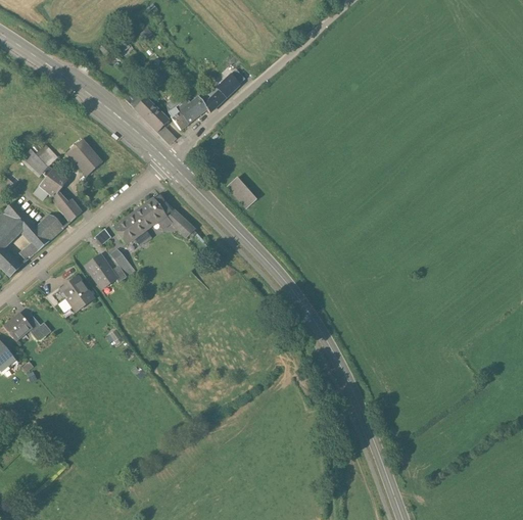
[(148,26),(142,32),(148,38),(154,31),(148,26)]
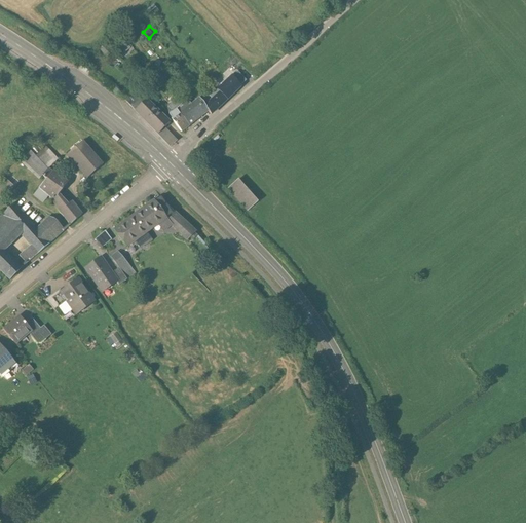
[(105,42),(99,48),(106,54),(112,49),(105,42)]
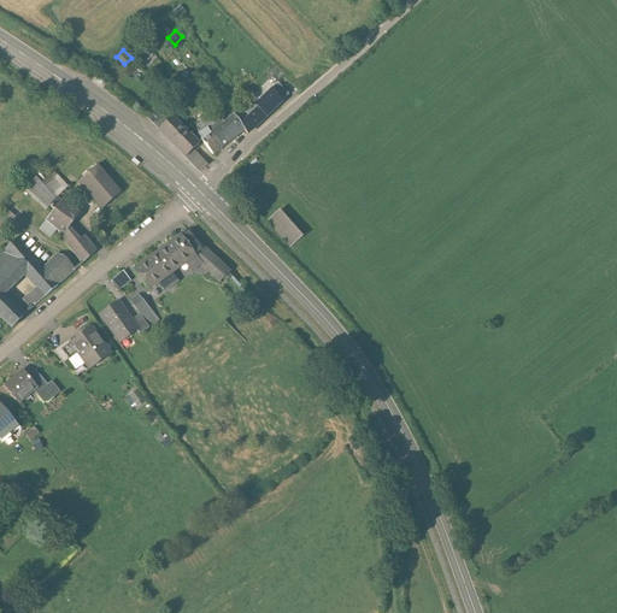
[(289,92),(280,81),(272,87),(282,98),(289,92)]
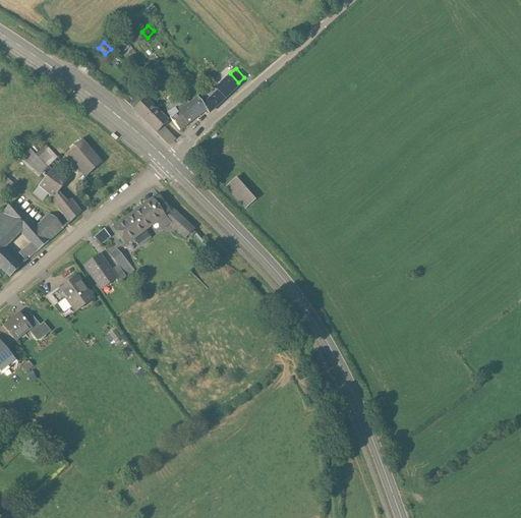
[(218,89),(226,99),(240,85),(238,82),(230,73),(229,73),(215,85),(218,89)]
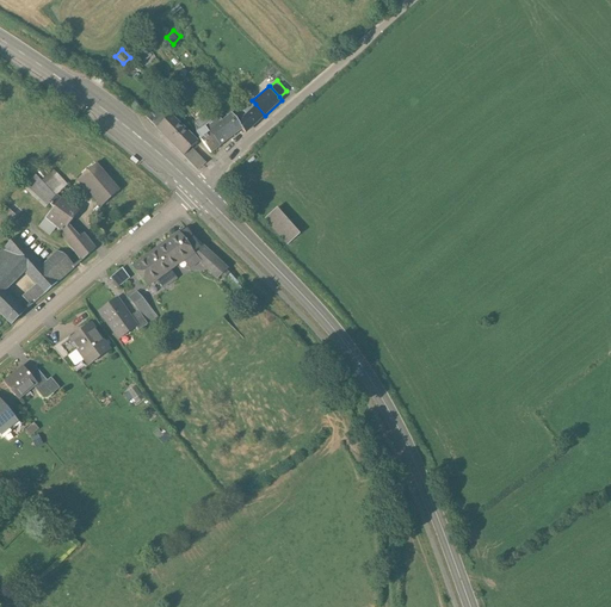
[(197,140),(158,100),(143,115),(183,154),(191,146),(197,140)]
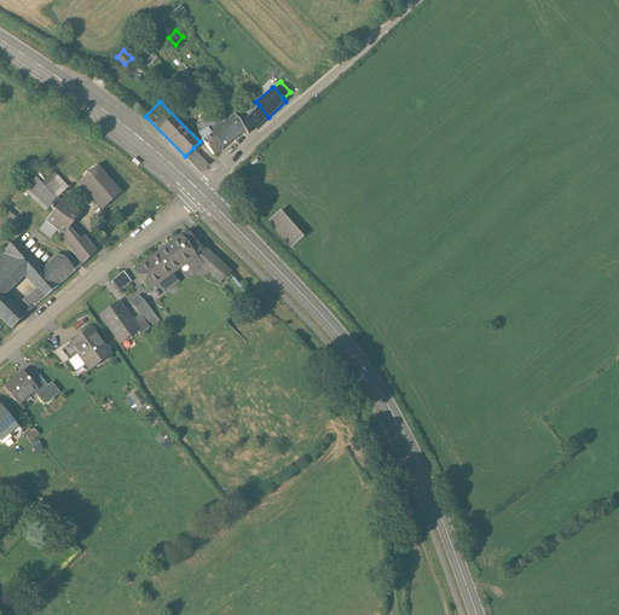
[(250,132),(268,117),(259,105),(241,121),(247,127),(250,132)]
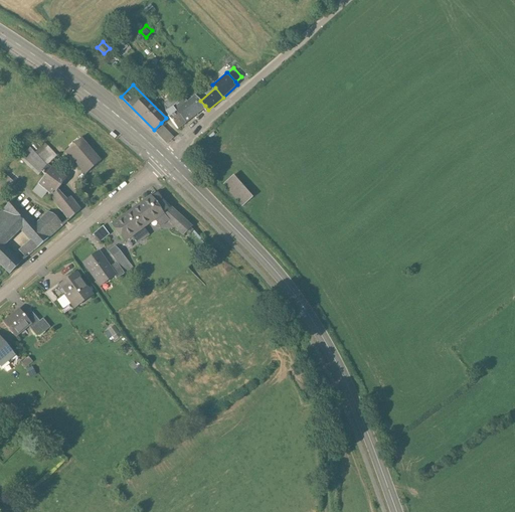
[(171,105),(186,122),(205,106),(200,101),(195,95),(188,101),(183,95),(177,101),(171,105)]
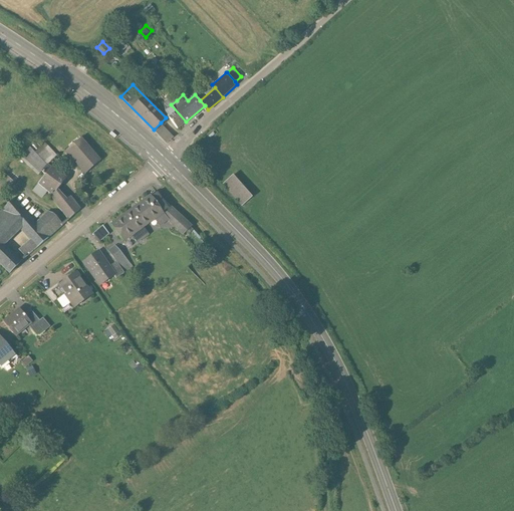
[(173,95),(164,102),(168,107),(171,104),(177,100),(173,95)]
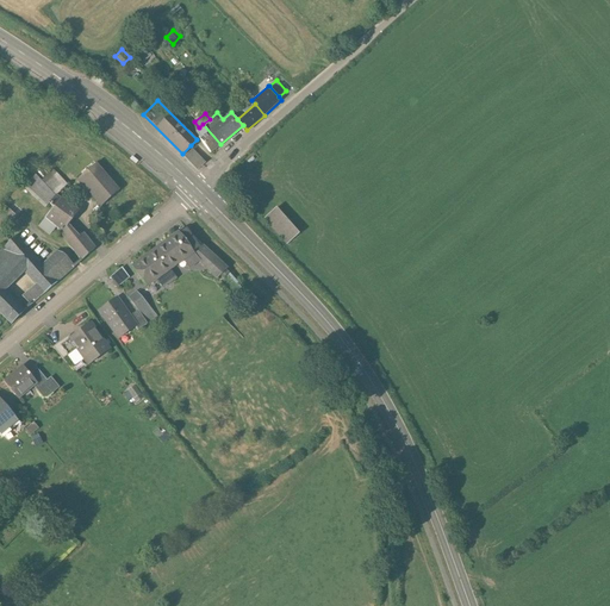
[(195,131),(212,151),(221,144),(203,124),(199,127),(195,131)]
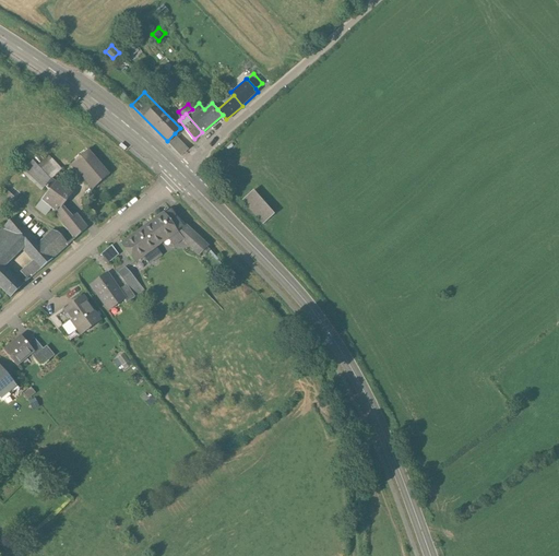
[(175,133),(167,141),(181,154),(188,146),(175,133)]
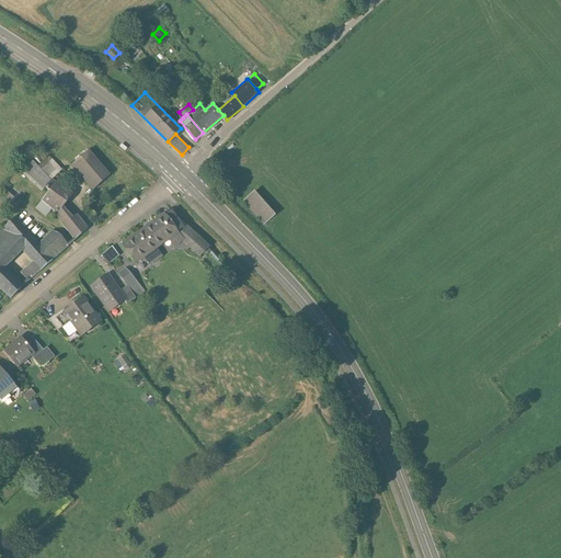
[(73,163),(94,191),(114,177),(93,148),(73,163)]
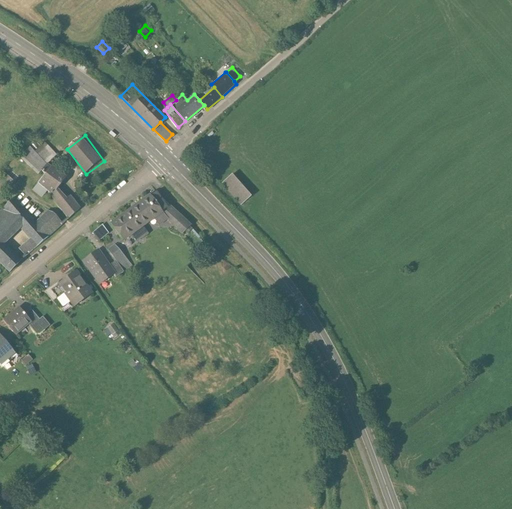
[(47,163),(58,152),(44,139),(34,150),(47,163)]
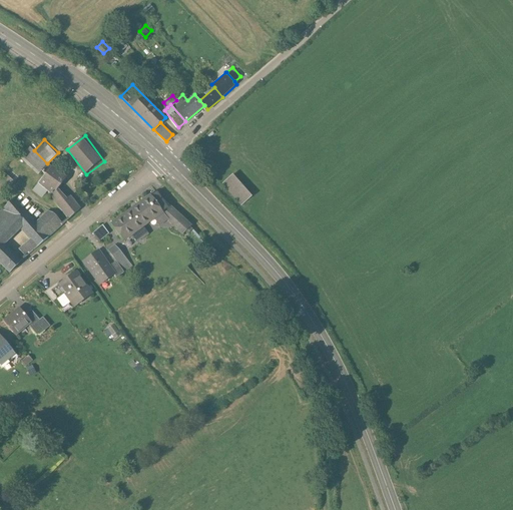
[(37,174),(47,163),(34,150),(25,141),(15,152),(37,174)]
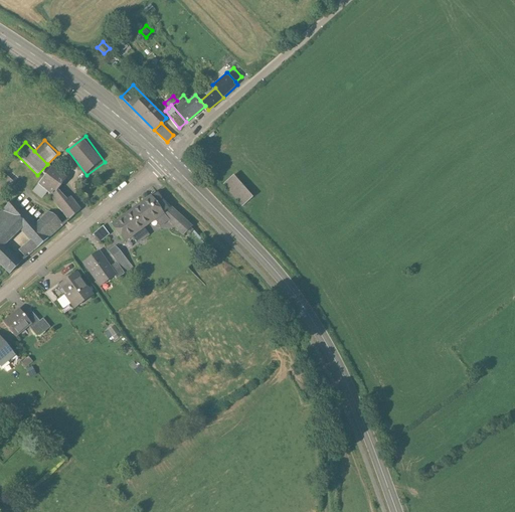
[(49,191),(53,195),(61,189),(69,177),(55,166),(40,183),(49,191)]
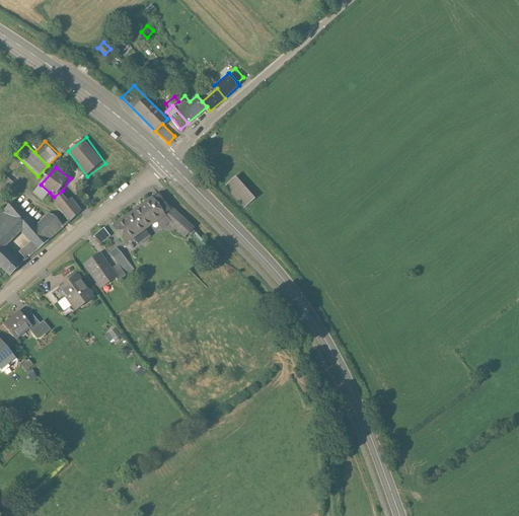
[(7,174),(0,182),(0,197),(2,199),(16,182),(7,174)]
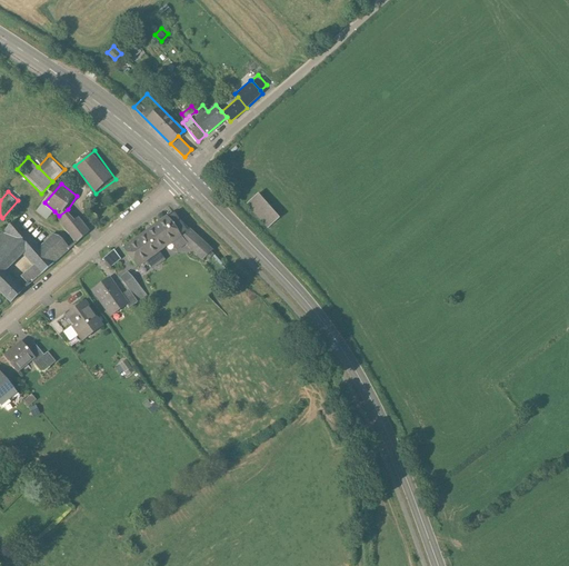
[(257,191),(246,201),(269,227),(280,217),(257,191)]
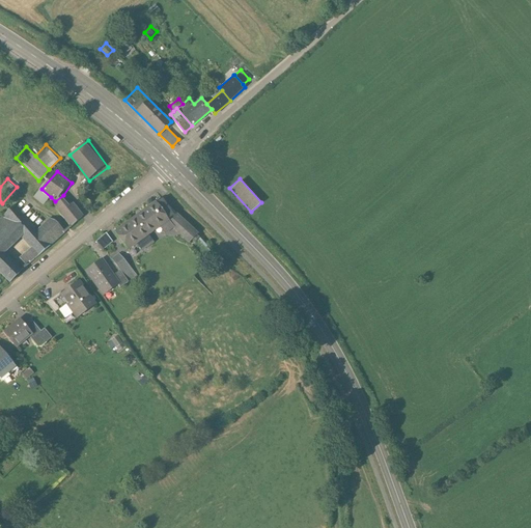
[(51,197),(42,189),(35,195),(45,203),(51,197)]
